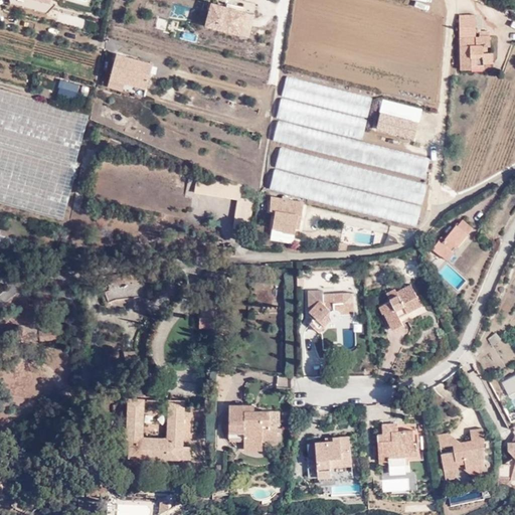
[(245,12),(211,4),(205,27),(239,36),(245,12)]
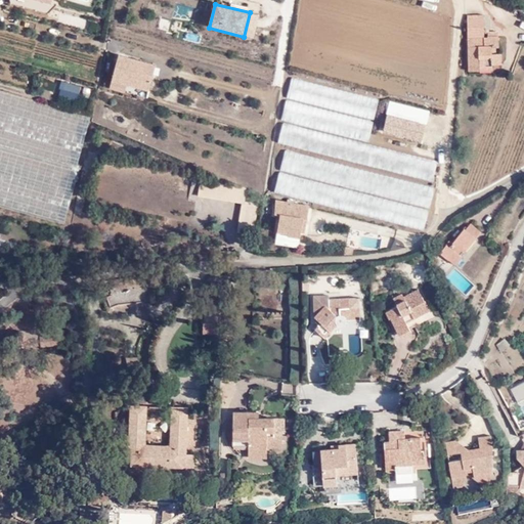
[(469,71),(480,71),(480,67),(493,66),(493,63),(503,63),(501,53),(492,53),(492,46),(498,46),(497,36),(487,36),(487,38),(484,37),(483,15),(467,15),(468,46),(469,46),(469,71)]
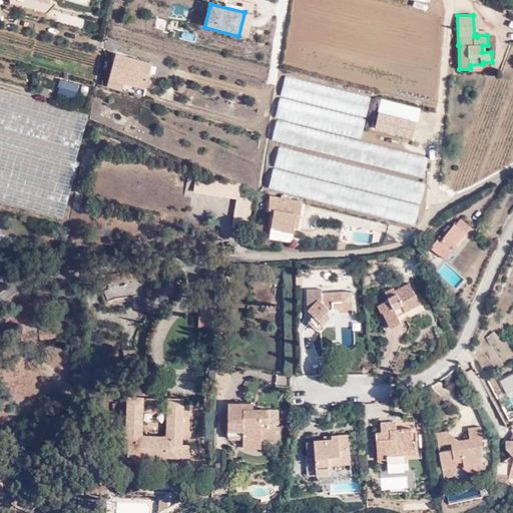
[(152,62),(116,53),(109,77),(145,87),(152,62)]
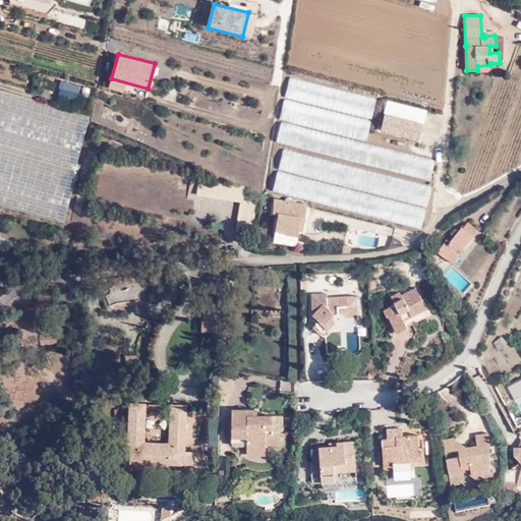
[(277,142),(431,175),(436,157),(366,141),(377,95),(287,76),(286,84),(289,84),(286,99),(282,120),(281,120),(277,142)]
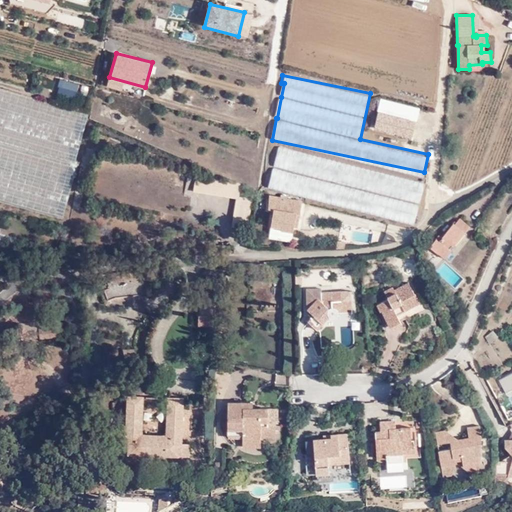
[(0,140),(75,161),(88,113),(0,88),(0,140)]
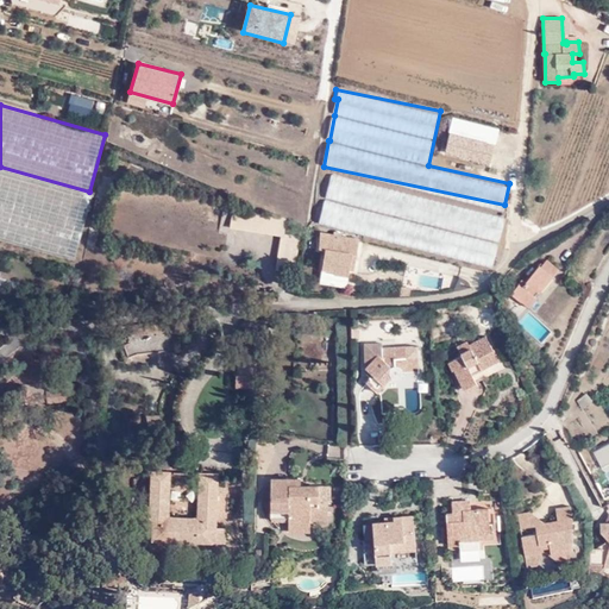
[(450,115),(444,152),(491,159),(497,123),(450,115)]
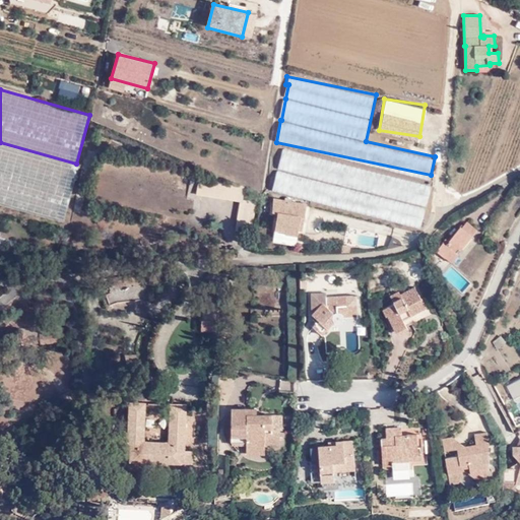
[(0,201),(64,219),(77,168),(0,145),(0,201)]
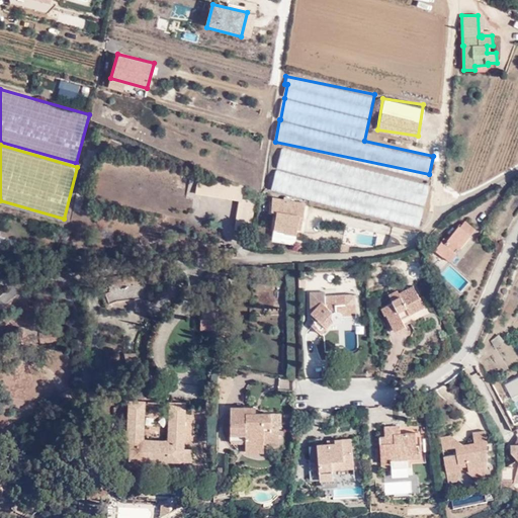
[(240,199),(241,189),(242,186),(229,184),(197,178),(195,191),(240,199)]
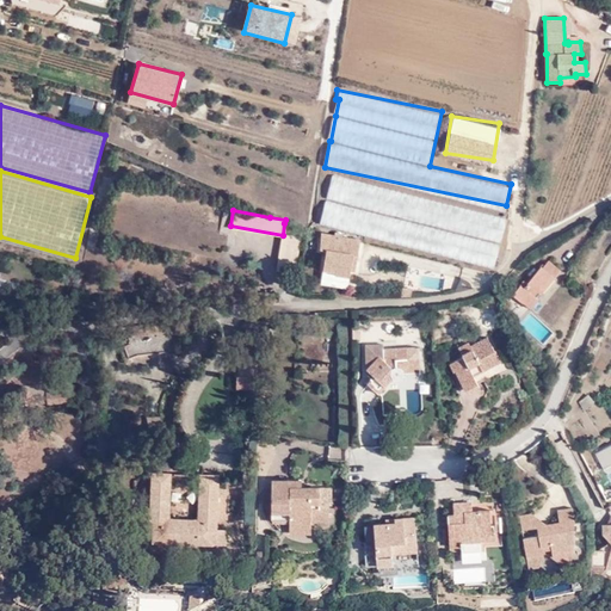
[(358,239),(321,232),(319,247),(325,248),(321,267),(333,270),(333,271),(346,273),(347,266),(353,267),(358,239)]
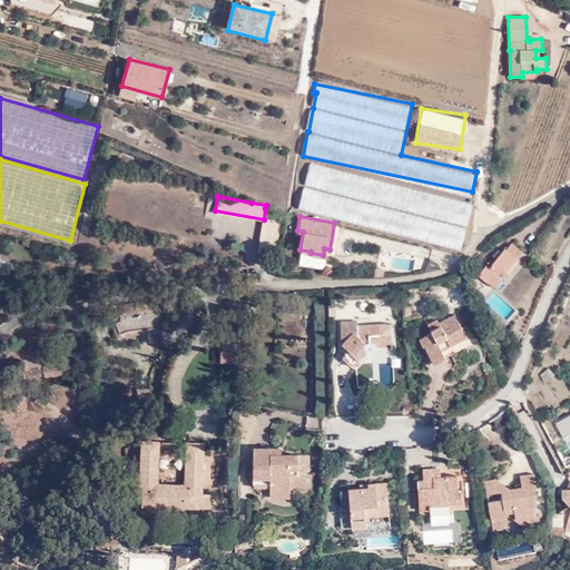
[(281,220),(265,218),(261,254),(275,256),(281,220)]
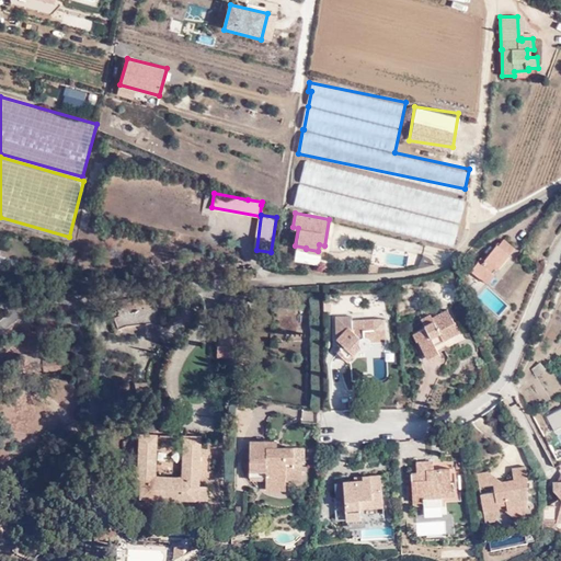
[(506,253),(508,255),(514,249),(503,240),(500,244),(499,243),(484,261),(480,259),(476,263),(469,259),(460,270),(465,278),(470,271),(487,284),(493,275),(490,272),(494,267),(506,253)]
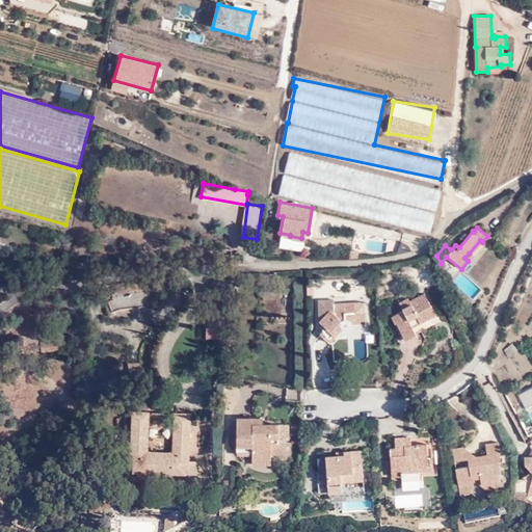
[(355,245),(366,247),(366,248),(386,251),(388,238),(356,233),(355,245)]
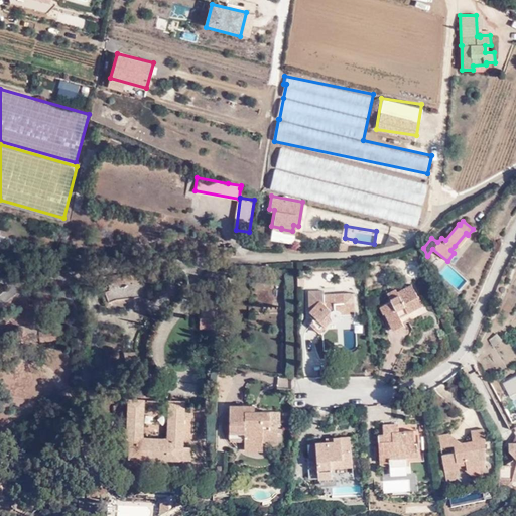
[(457,248),(468,235),(466,233),(455,246),(457,248)]
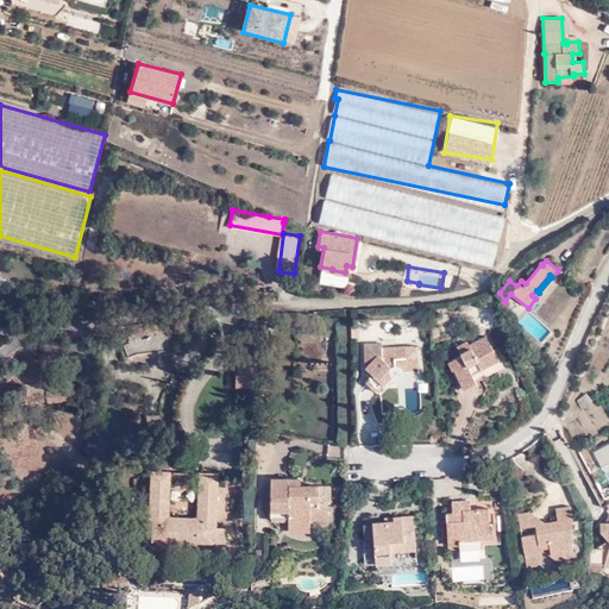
[(537,333),(544,324),(527,312),(520,321),(537,333)]
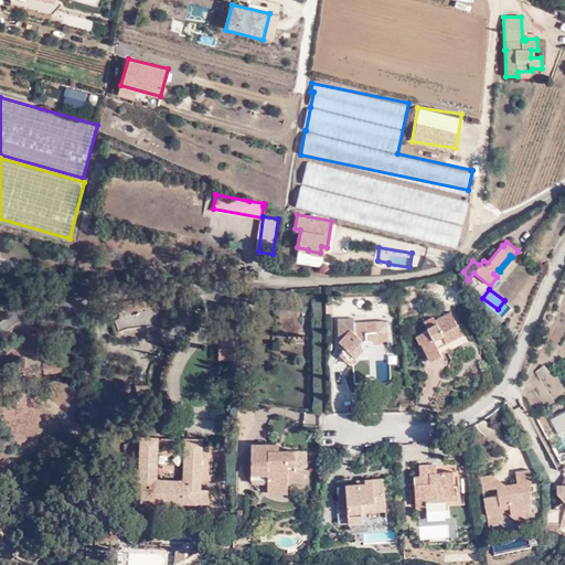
[(156,326),(157,330),(163,344),(169,345),(183,324),(174,308),(119,316),(123,326),(128,328),(156,326)]
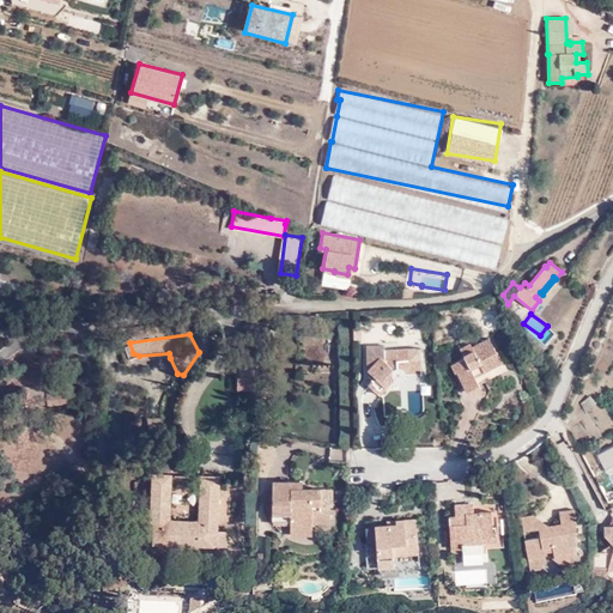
[(475,377),(496,366),(491,356),(496,352),(489,339),(472,349),(474,352),(465,357),(465,358),(454,365),(468,392),(479,386),(475,377)]
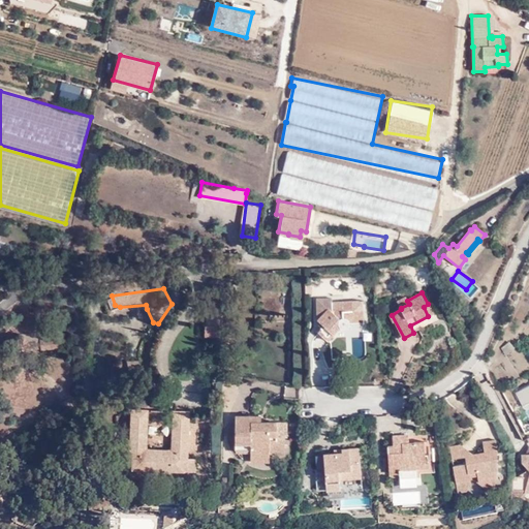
[(397,302),(401,308),(409,304),(407,301),(406,298),(397,302)]
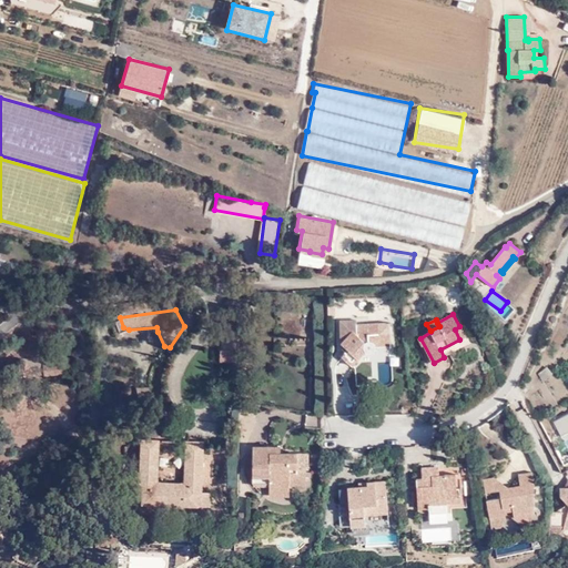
[(391,345),(391,334),(379,334),(378,325),(367,325),(368,330),(356,331),(356,325),(356,321),(338,322),(341,343),(345,346),(343,350),(346,353),(342,357),(352,366),(357,361),(391,345)]
